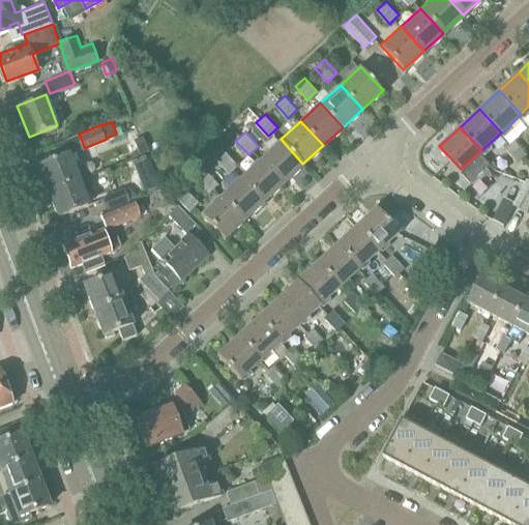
[(140,152),(149,148),(144,134),(135,137),(140,152)]
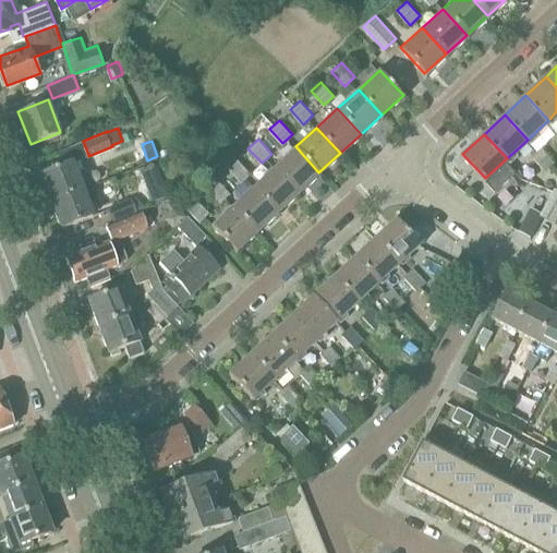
[(532,153),(545,168),(554,159),(541,145),(532,153)]
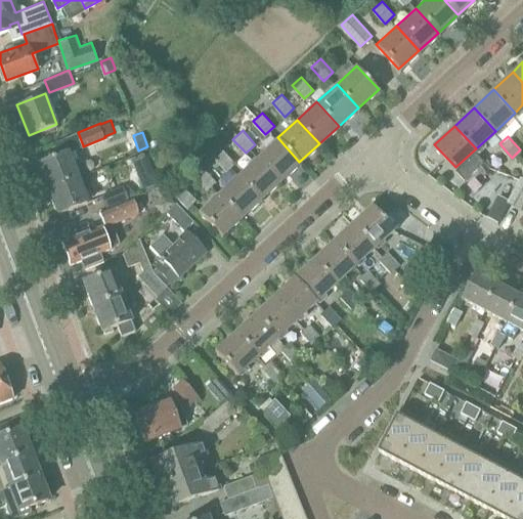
[(277,137),(258,156),(279,179),(299,162),(277,137)]
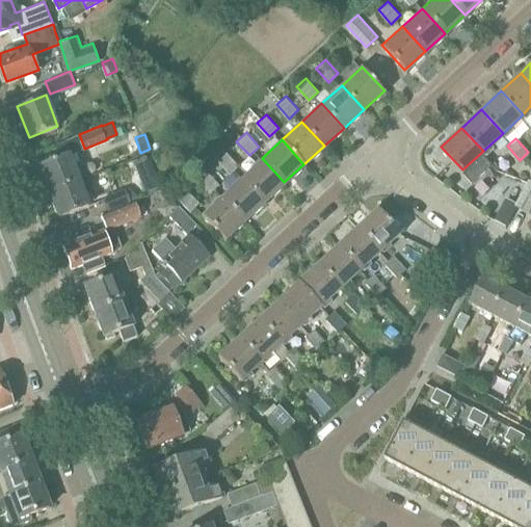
[(239,164),(226,151),(219,142),(211,151),(217,158),(216,159),(229,173),(239,164)]
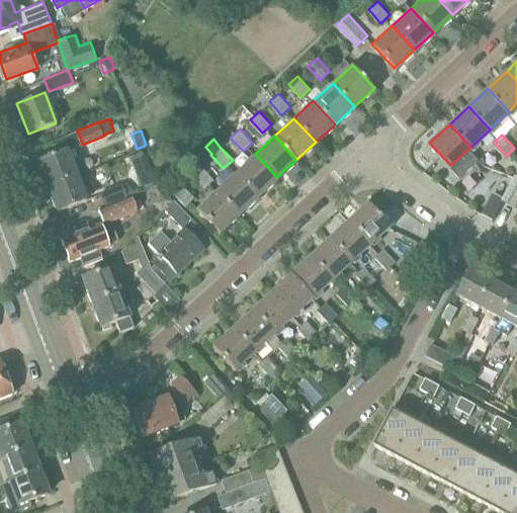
[(78,155),(70,158),(66,148),(38,159),(48,185),(84,171),(78,155)]
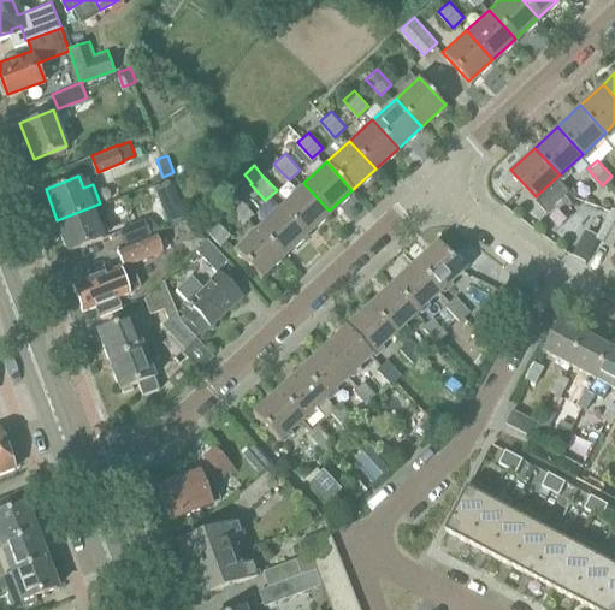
[(154,183),(170,223),(185,218),(170,178),(154,183)]
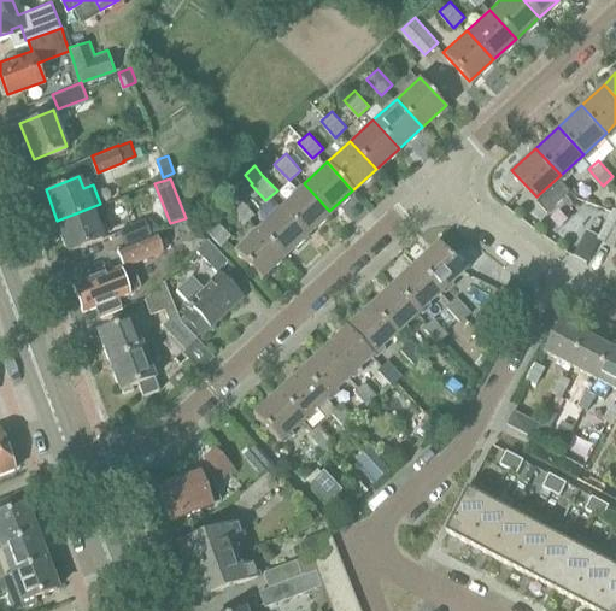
[(304,183),(281,204),(306,233),(329,211),(304,183)]
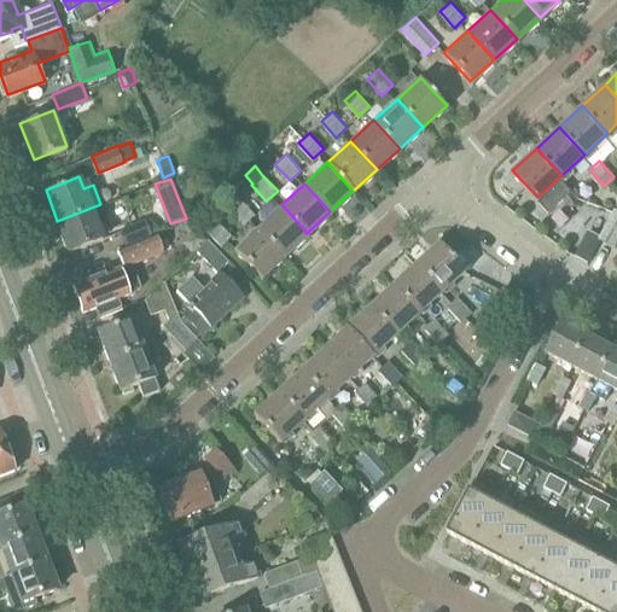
[(239,196),(234,200),(228,207),(243,222),(254,213),(239,196)]
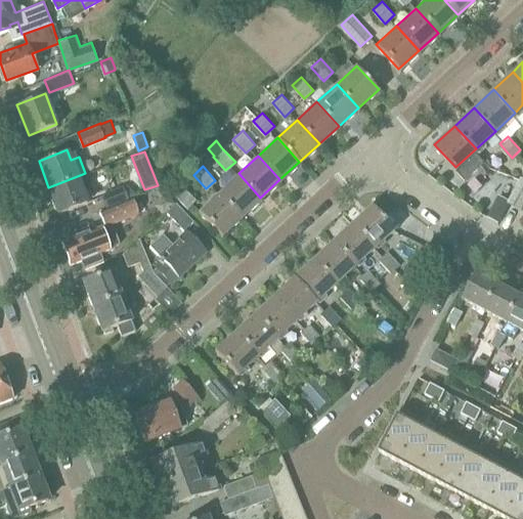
[(90,185),(85,173),(48,187),(58,211),(86,201),(82,188),(90,185)]
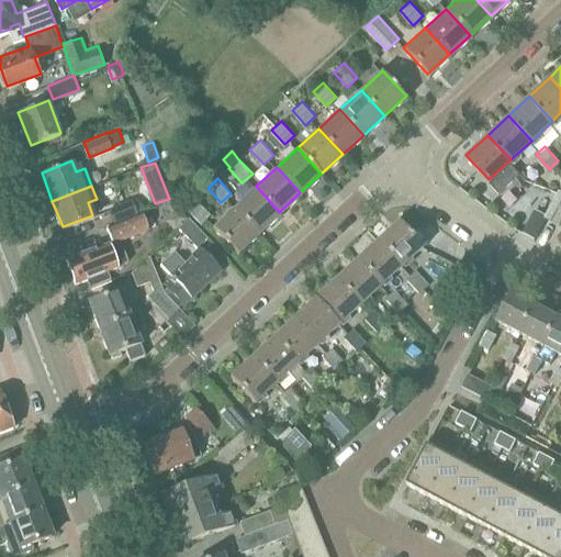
[(256,186),(235,205),(258,231),(279,212),(256,186)]
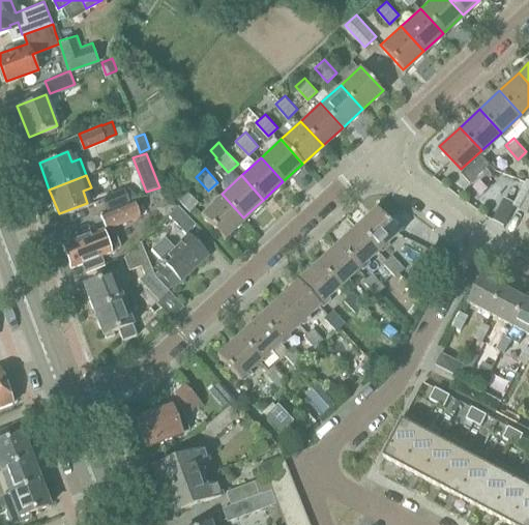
[(528,177),(517,200),(516,201),(528,207),(528,177)]
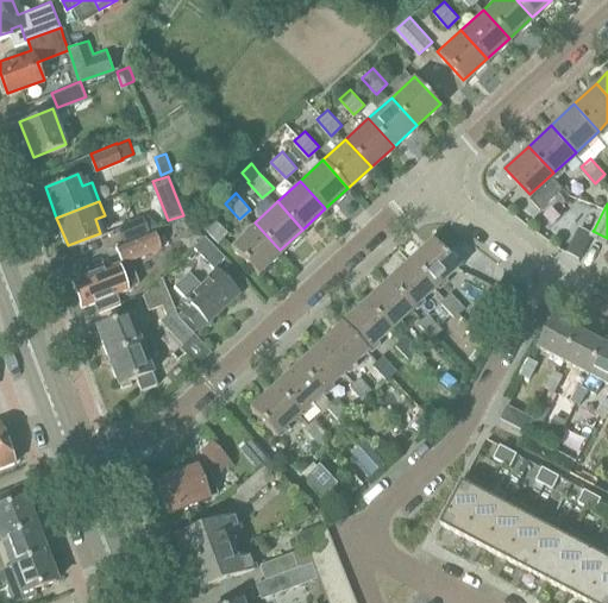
[(150,228),(144,213),(118,224),(124,239),(150,228)]
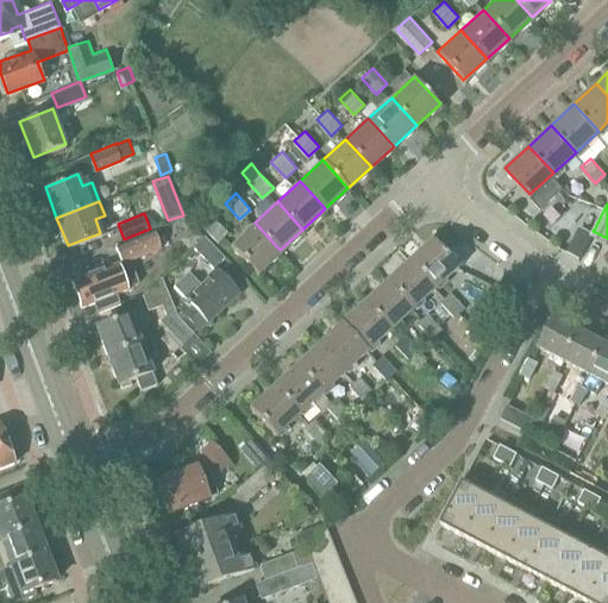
[(213,214),(201,224),(217,240),(227,230),(213,214)]
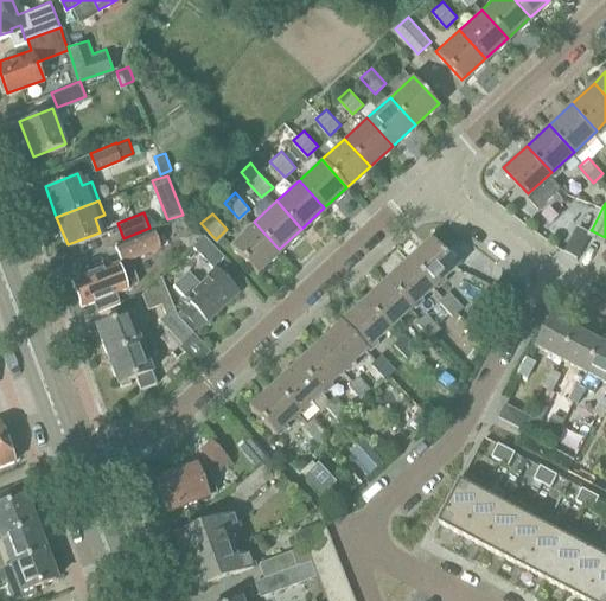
[(279,249),(254,222),(230,243),(255,270),(279,249)]
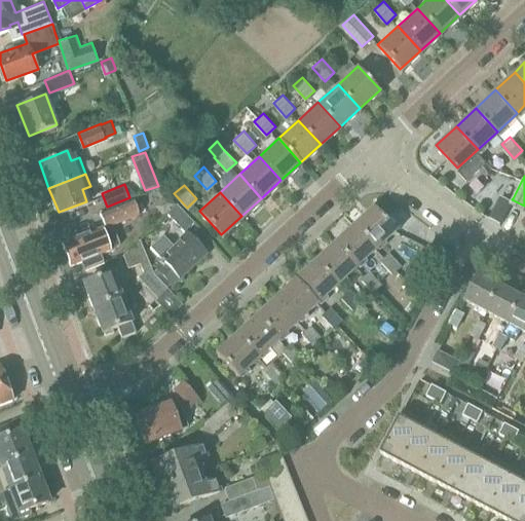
[(489,216),(492,217),(501,222),(512,201),(512,200),(512,199),(513,198),(501,193),(489,216)]
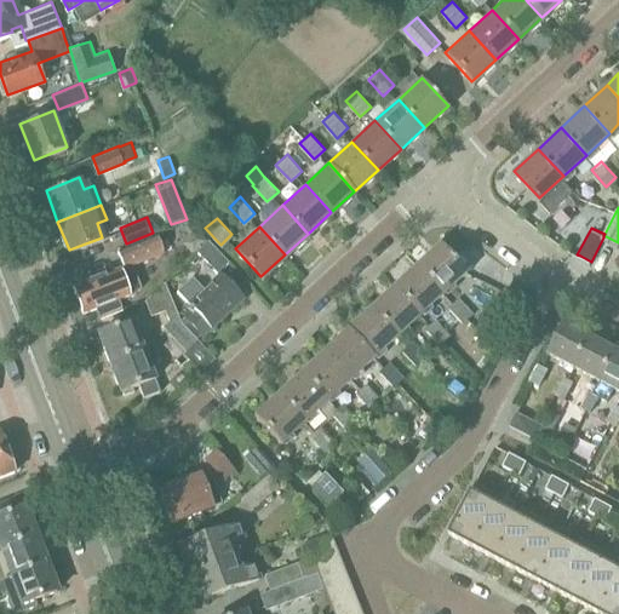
[(159,233),(145,237),(119,248),(124,264),(120,265),(74,283),(84,310),(97,305),(101,315),(122,307),(118,297),(135,290),(139,285),(131,262),(165,248),(159,233)]
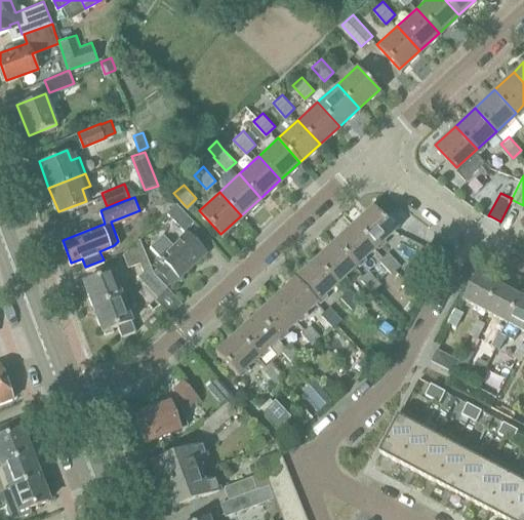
[(184,230),(194,220),(176,201),(166,211),(184,230)]
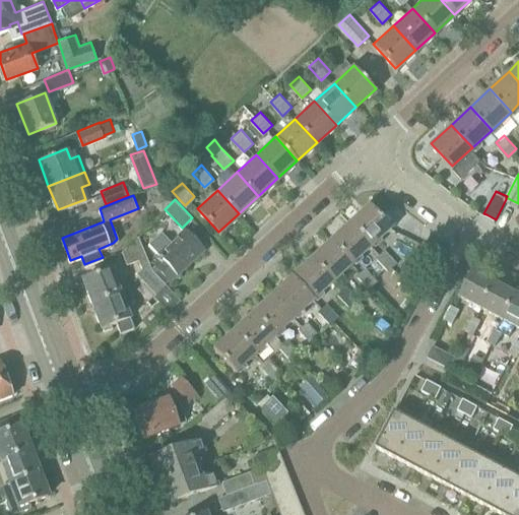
[(349,219),(370,242),(390,223),(370,200),(349,219)]
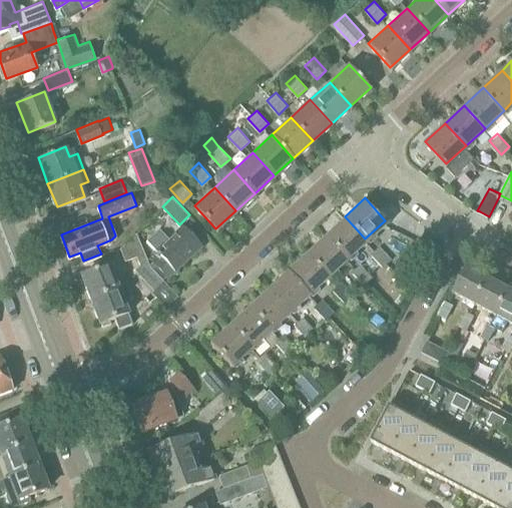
[(365,238),(345,216),(326,234),(346,257),(365,238)]
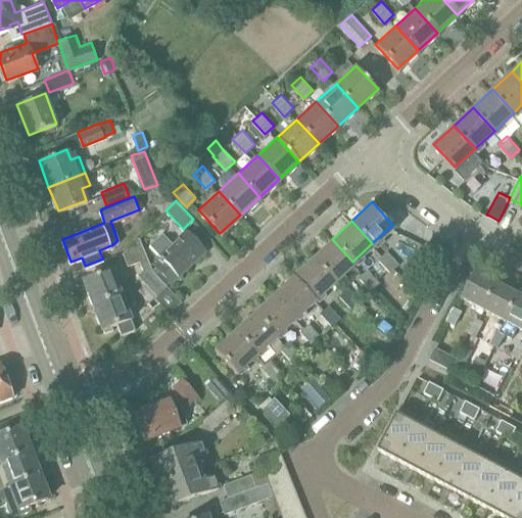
[(156,266),(152,269),(167,285),(204,249),(187,231),(160,255),(159,253),(155,257),(157,260),(153,264),(156,266)]
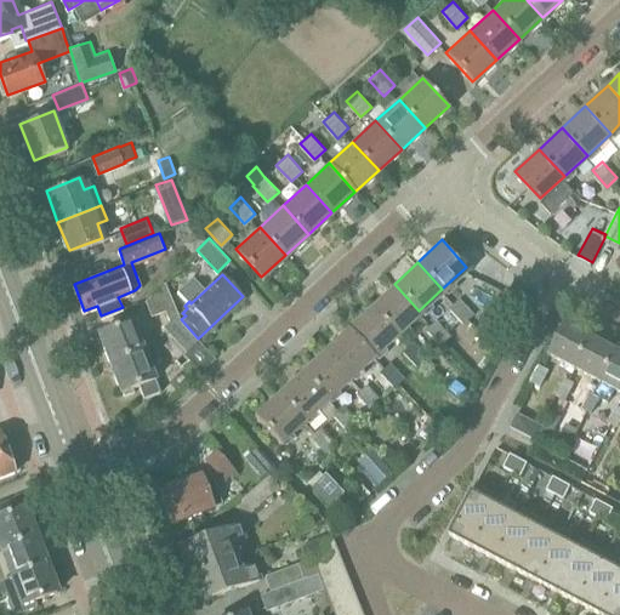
[(166,309),(176,306),(166,280),(146,299),(152,314),(166,309)]
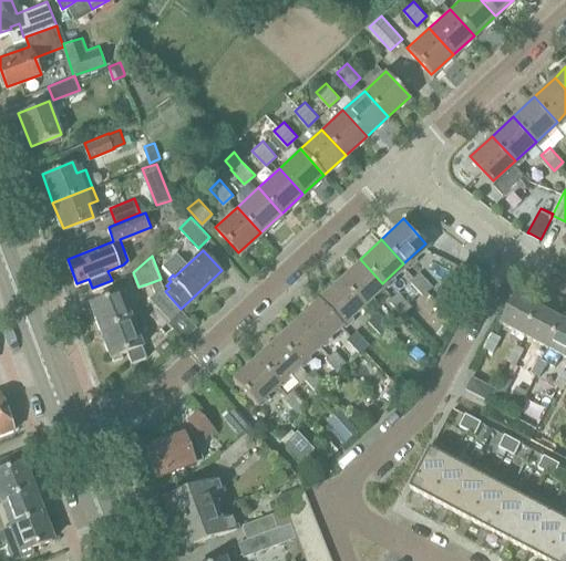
[(360,259),(339,278),(361,303),(382,283),(360,259)]
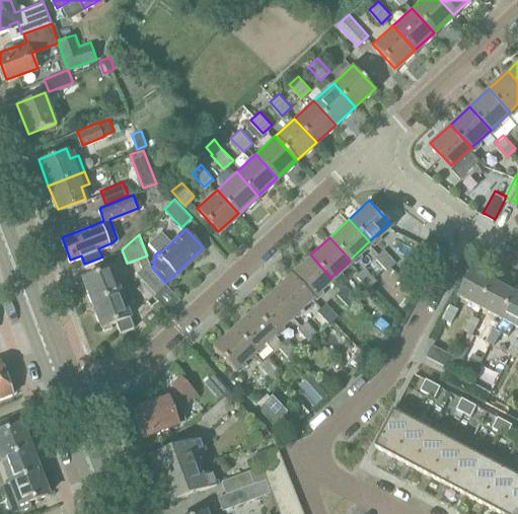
[(435,244),(423,238),(410,263),(422,269),(435,244)]
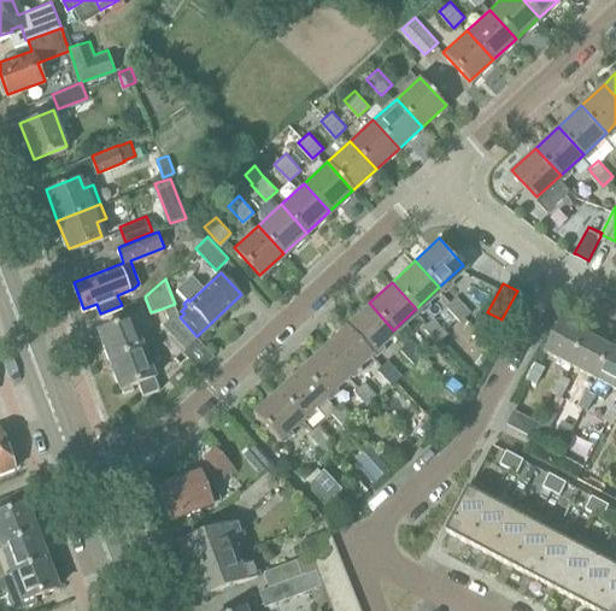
[(445,304),(459,319),(470,310),(456,294),(445,304)]
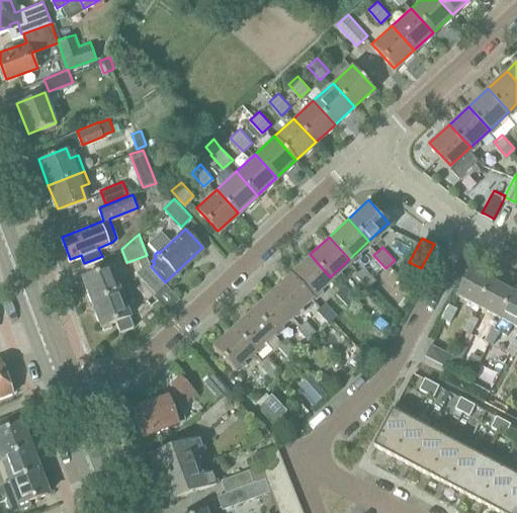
[(310,254),(290,272),(311,294),(330,277),(310,254)]
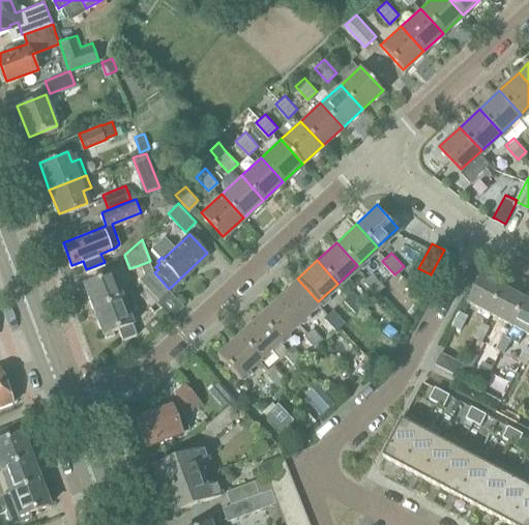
[(170,289),(169,289),(154,272),(150,267),(140,276),(159,298),(170,289)]
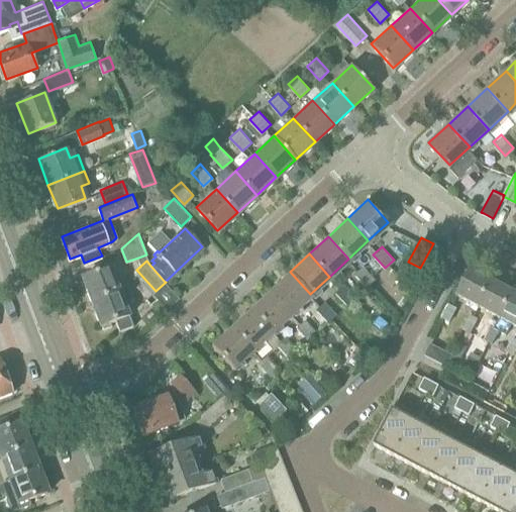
[(91,300),(120,289),(111,265),(82,276),(91,300)]
